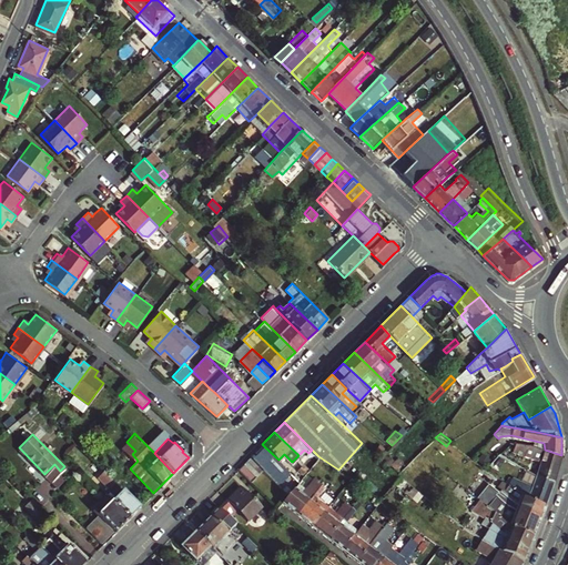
[(386,441),(375,453),(379,457),(392,445),(386,441)]
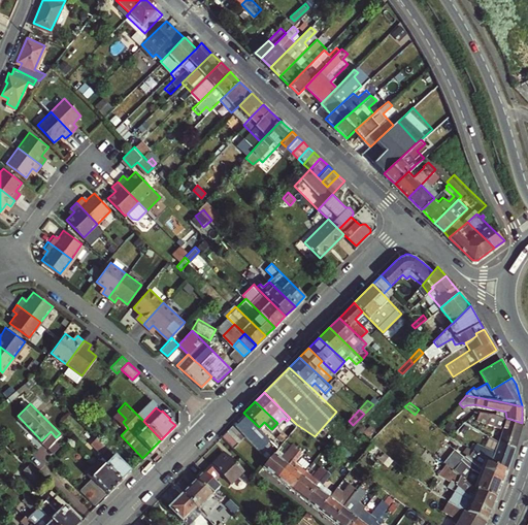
[(515,446),(522,423),(506,418),(494,414),(481,412),(479,411),(476,418),(502,427),(498,439),(515,446)]
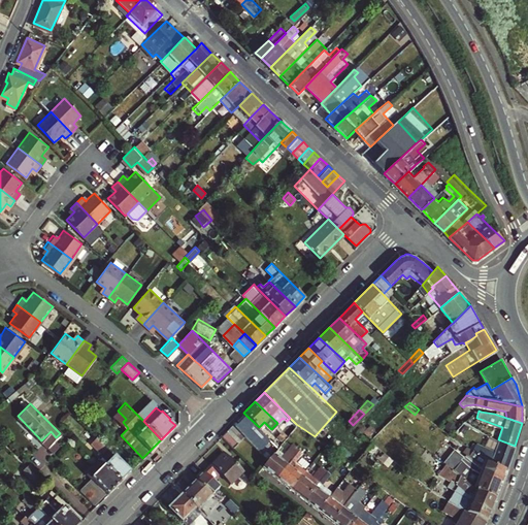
[(259,427),(246,416),(241,421),(243,424),(238,429),(244,434),(258,448),(269,437),(259,427)]
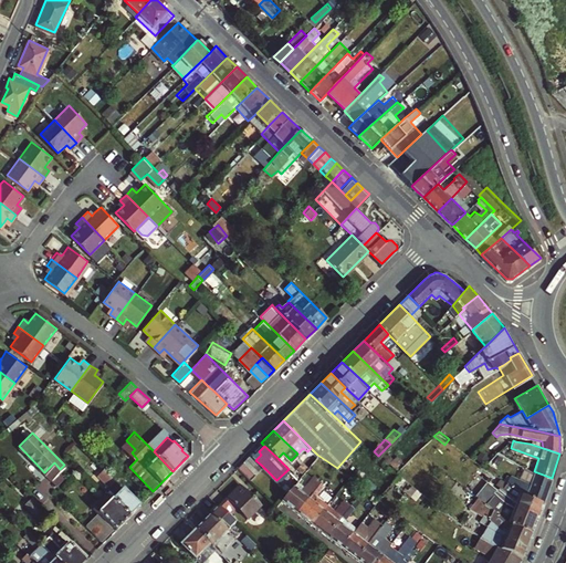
[(250,454),(243,460),(255,472),(262,466),(255,460),(250,454)]
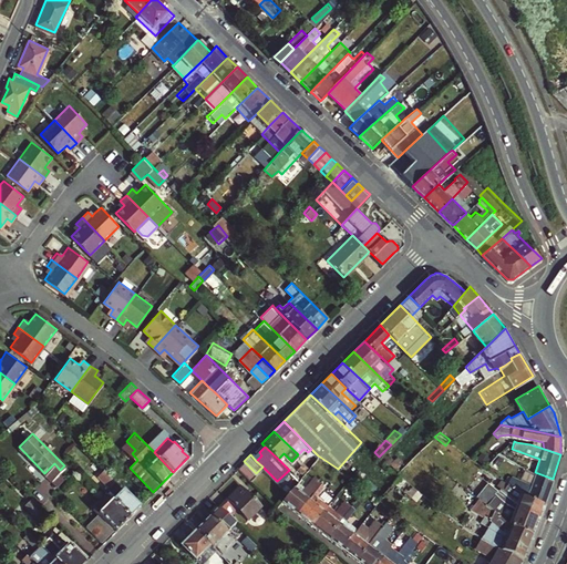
[(256,473),(244,461),(238,467),(250,479),(256,473)]
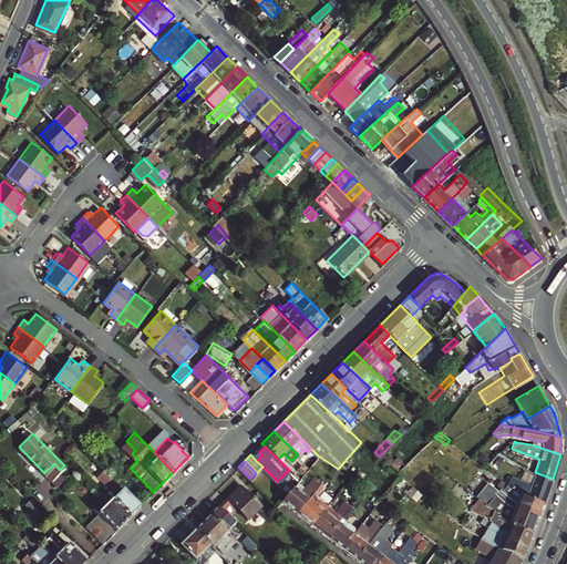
[(64,479),(59,472),(60,470),(54,463),(44,473),(57,485),(64,479)]
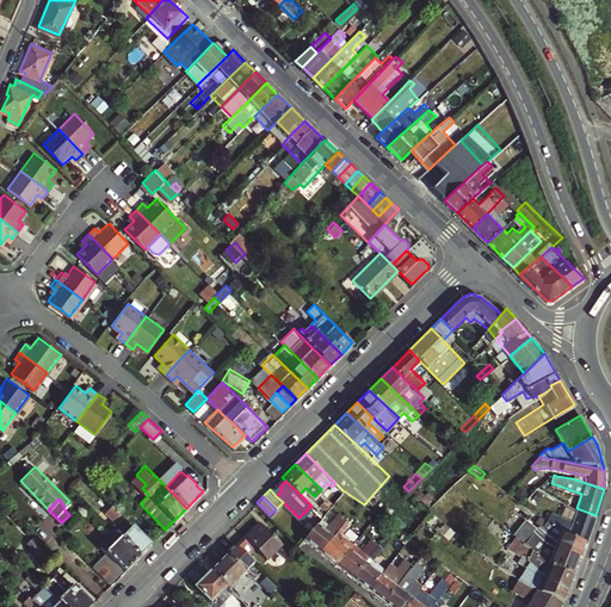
[(113,527),(140,555),(150,544),(113,506),(107,512),(118,522),(113,527)]
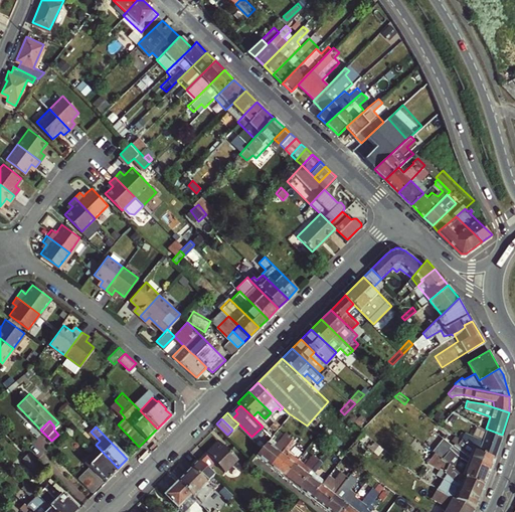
[(472,449),(494,459),(502,435),(486,429),(484,437),(481,436),(479,442),(465,432),(461,438),(473,446),(472,449)]
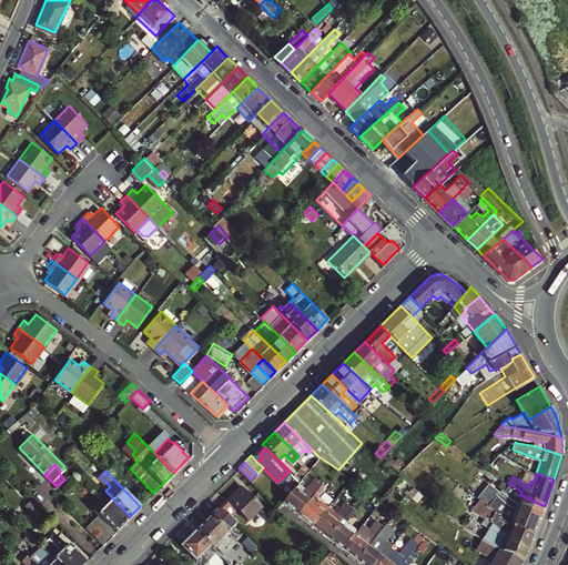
[(297,483),(283,501),(297,513),(322,482),(314,476),(305,488),(297,483)]
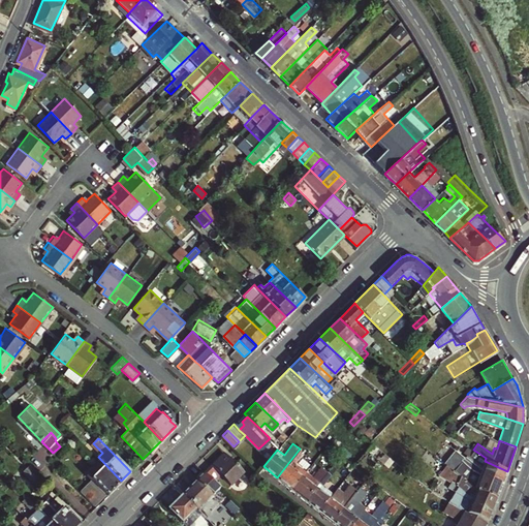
[(470,454),(468,457),(503,483),(507,471),(485,461),(486,458),(473,450),(467,444),(464,450),(470,454)]
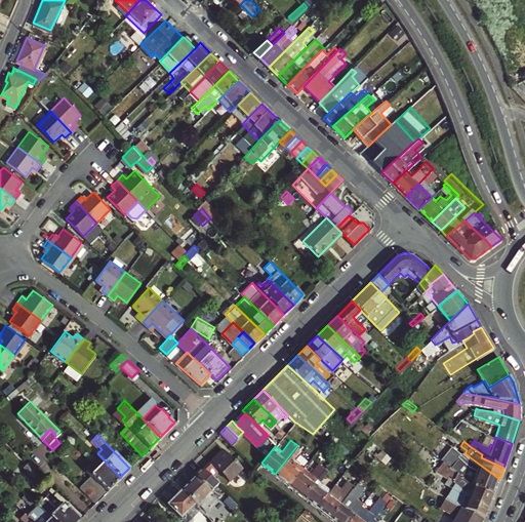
[(477,485),(450,465),(425,444),(419,450),(439,465),(437,468),(454,482),(445,496),(453,500),(467,508),(470,509),(484,516),(493,493),(477,485)]
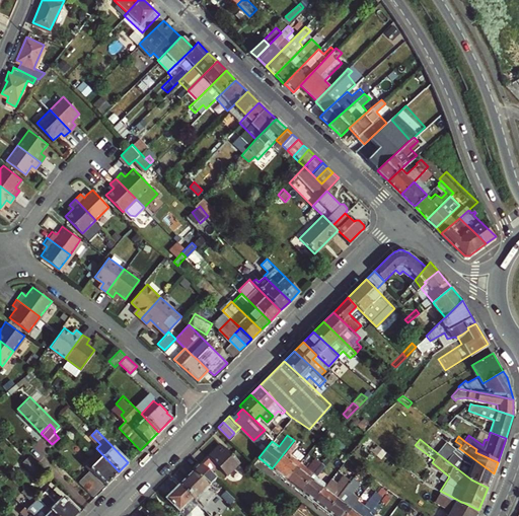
[(294,440),(272,468),(286,478),(300,461),(290,453),(297,443),(294,440)]
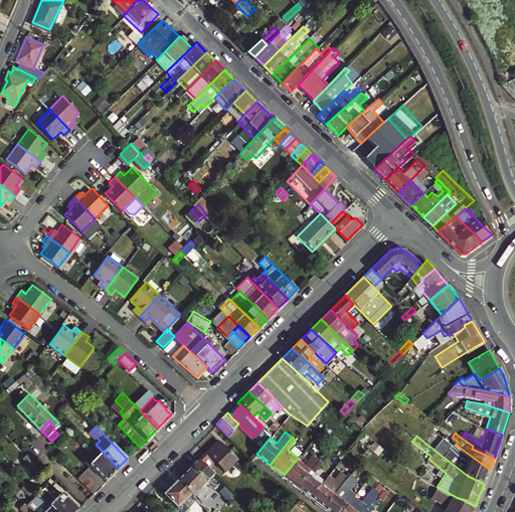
[(198,459),(208,468),(213,464),(211,463),(214,460),(224,470),(236,458),(218,440),(198,459)]
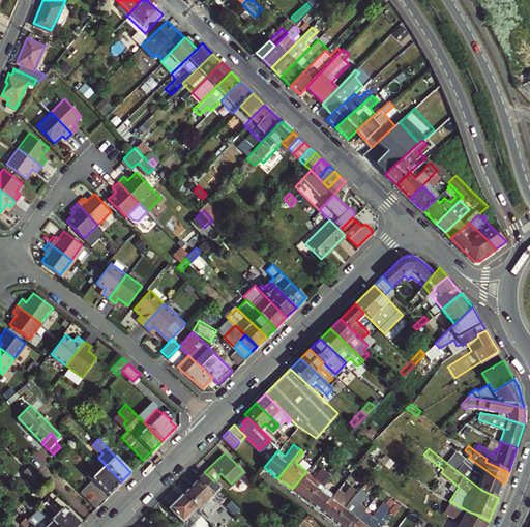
[(466,456),(454,469),(481,490),(498,498),(504,484),(469,458),(466,456)]
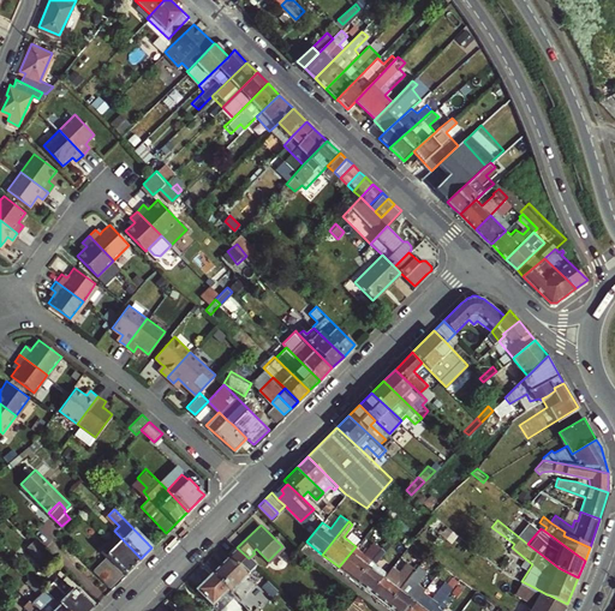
[(124,574),(141,558),(114,531),(113,531),(97,546),(124,574)]
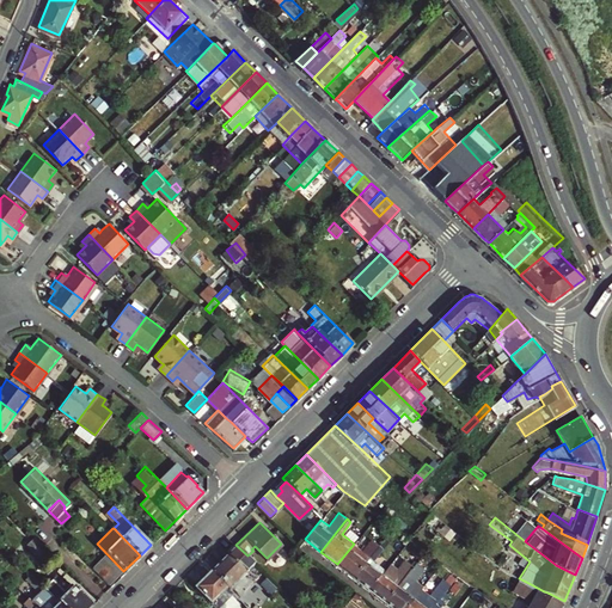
[(365,552),(354,544),(337,564),(349,573),(353,576),(379,544),(374,540),(365,552)]
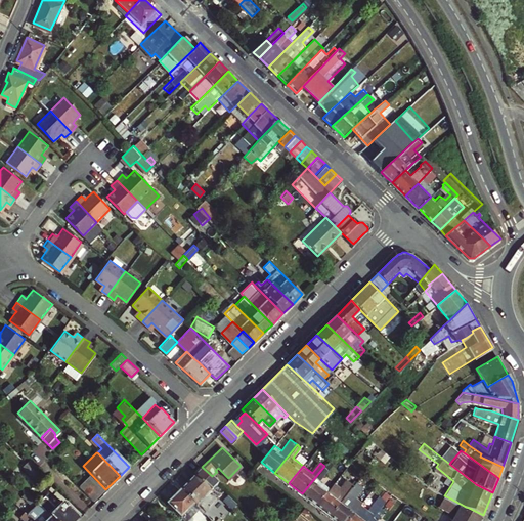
[(105,489),(83,466),(72,476),(95,501),(105,489)]
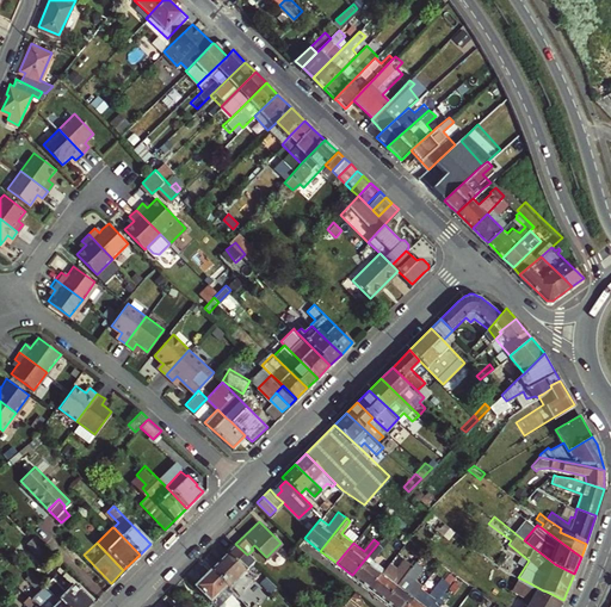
[(369,588),(384,568),(372,558),(382,546),(378,543),(352,575),(369,588)]
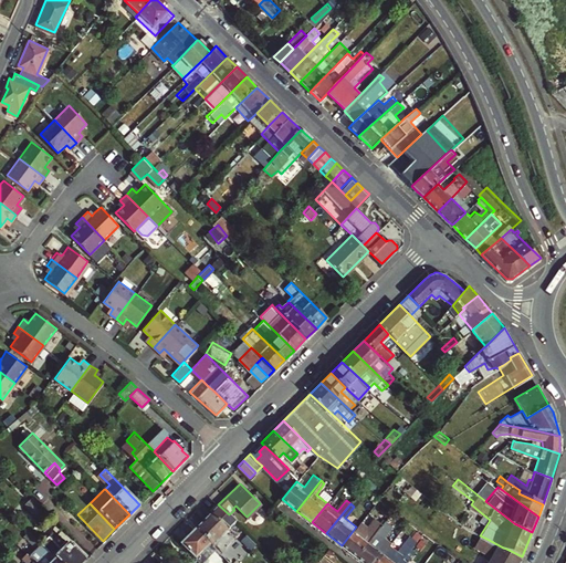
[(211,512),(195,528),(212,544),(228,529),(211,512)]
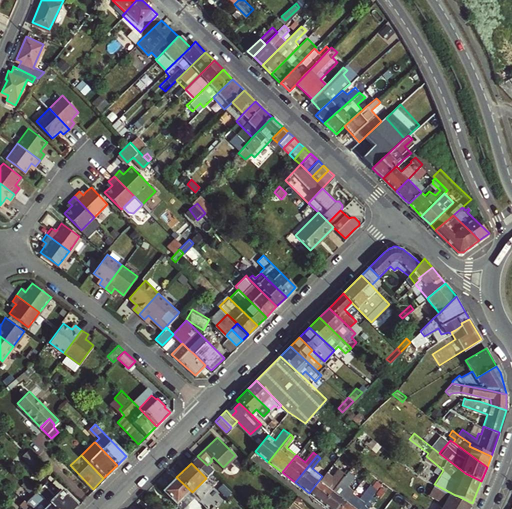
[(348,471),(336,486),(322,503),(329,508),(338,508),(349,496),(339,488),(351,473),(348,471)]
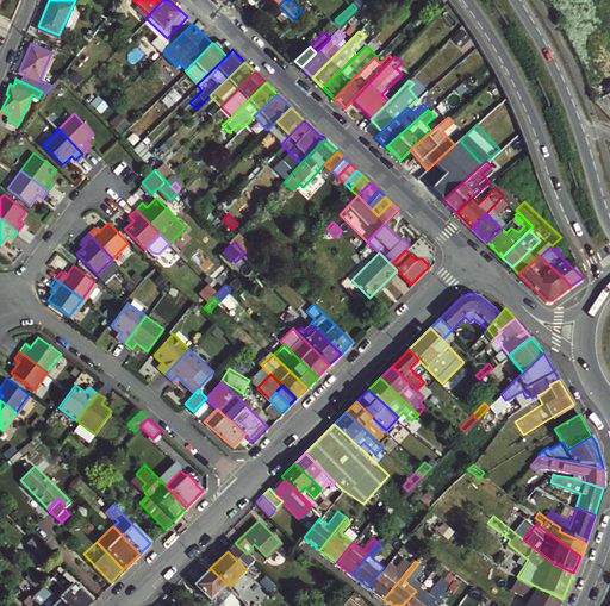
[(384,566),(384,567),(368,587),(384,599),(400,579),(384,566)]
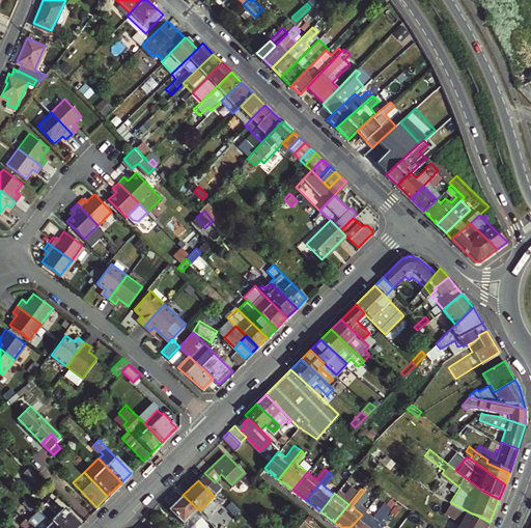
[(169,508),(188,527),(202,513),(199,510),(183,495),(169,508)]
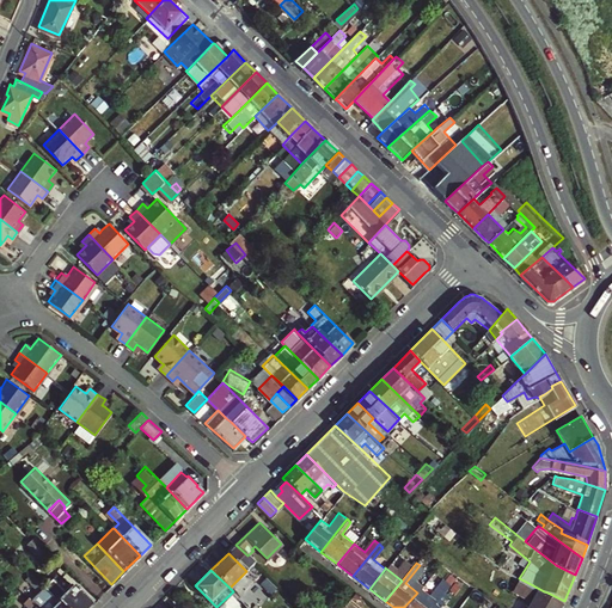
[(51,578),(43,585),(65,607),(86,607),(92,603),(71,582),(63,589),(51,578)]
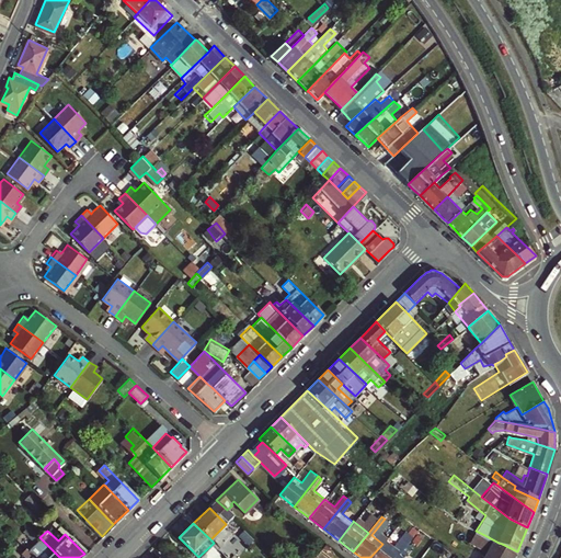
[(492,551),(499,543),(484,535),(479,545),(492,551)]
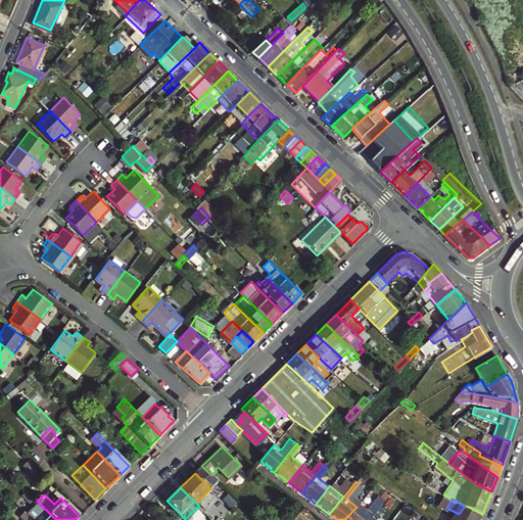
[(45,517),(42,519),(55,519),(37,501),(34,505),(45,517)]
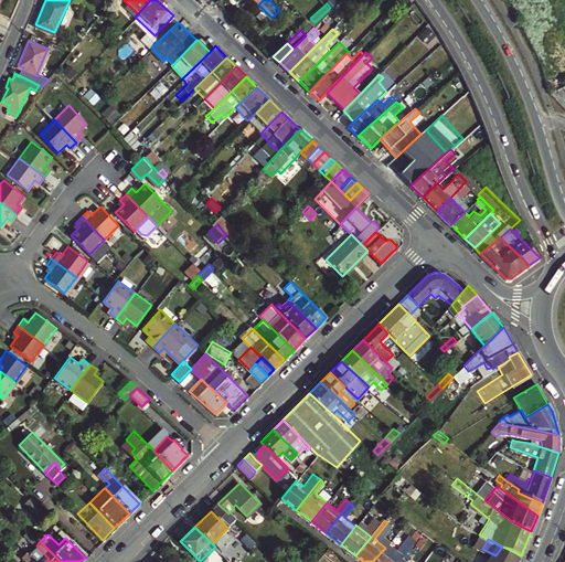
[(411,545),(401,559),(400,560),(402,561),(404,561),(415,549),(411,545)]
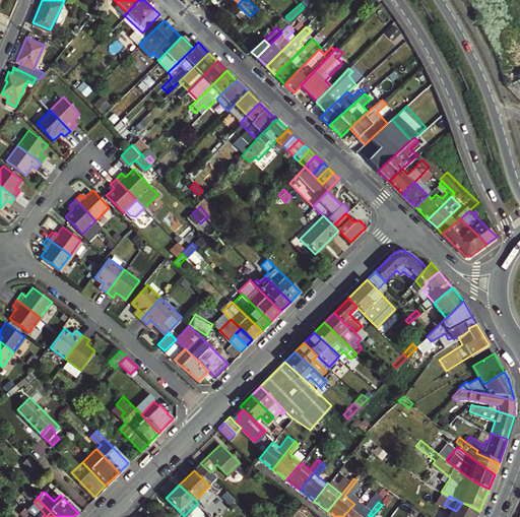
[(369,514),(354,504),(343,516),(366,516),(368,515),(369,514)]
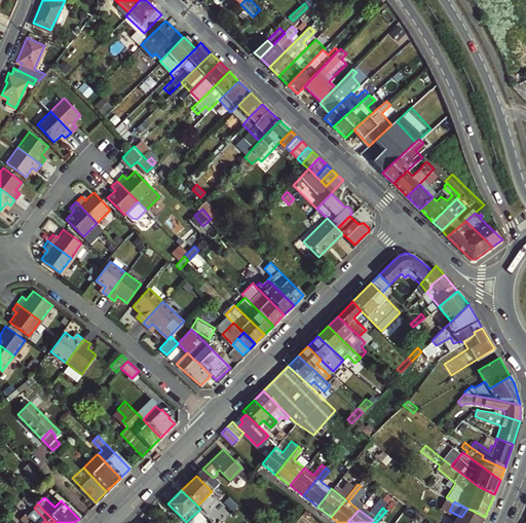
[(441,520),(438,522),(461,522),(452,522),(449,520),(451,518),(446,515),(439,510),(435,516),(441,520)]
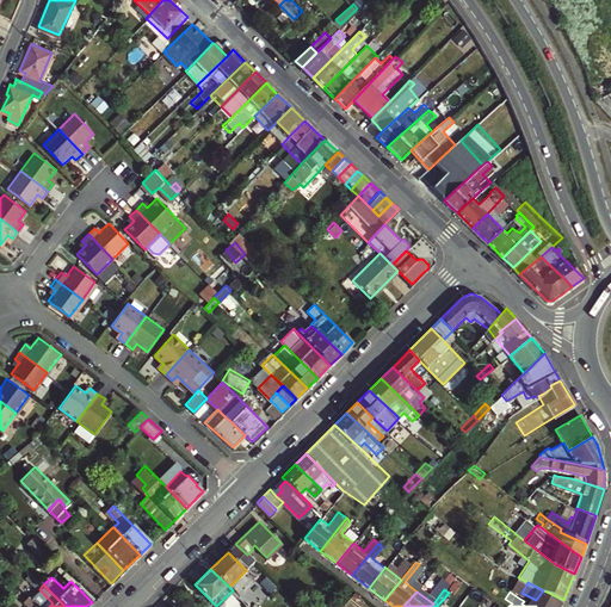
[(536,606),(559,606),(563,600),(547,592),(536,606)]
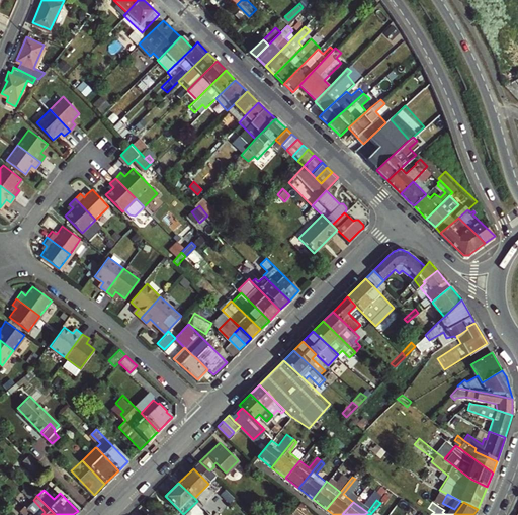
[(308,514),(297,506),(289,514),(308,514)]
